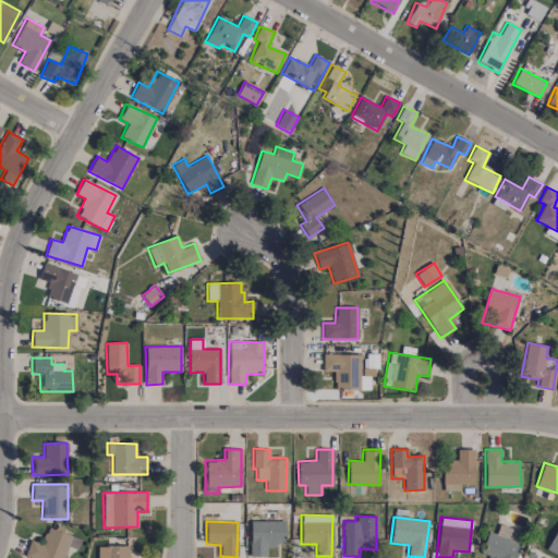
[(266,556),(266,545),(283,546),(284,521),(250,521),(250,556),(266,556)]
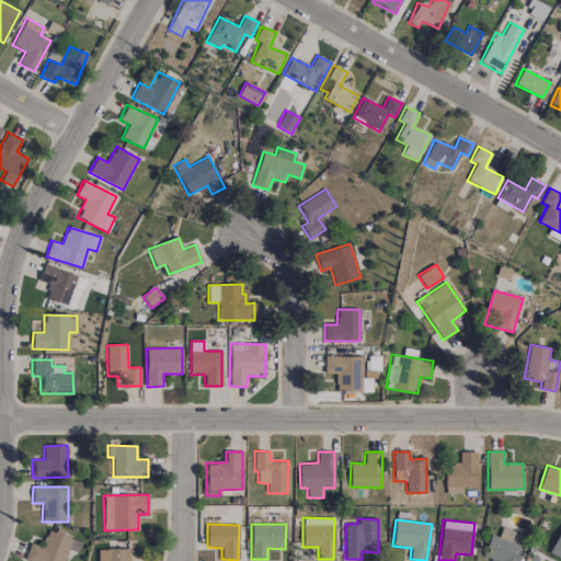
[(517,560),(523,546),(511,541),(514,531),(502,527),(499,537),(490,535),(482,557),(493,560),(517,560)]
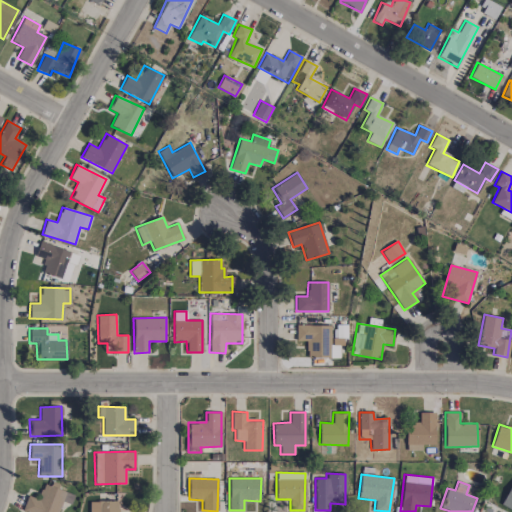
[(511,481),(501,506),(511,511),(511,481)]
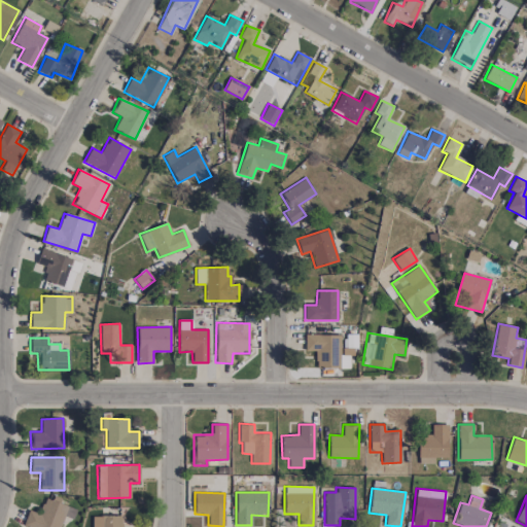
[(23,526),(25,526),(60,526),(64,516),(73,519),(76,508),(44,498),(39,514),(28,510),(23,526)]
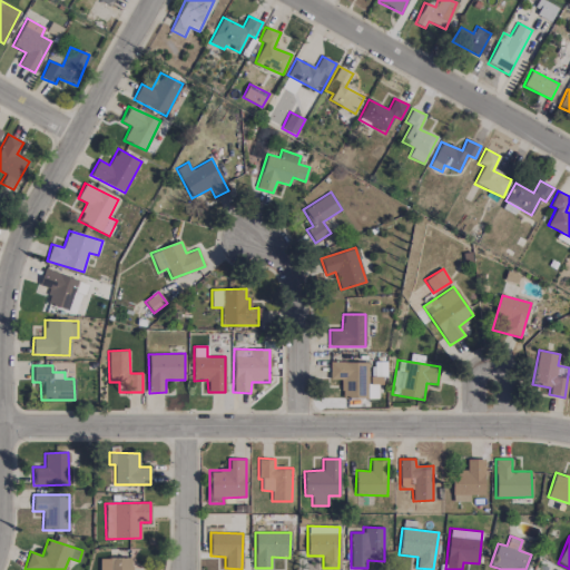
[(130,569),(130,558),(99,557),(99,569),(130,569)]
